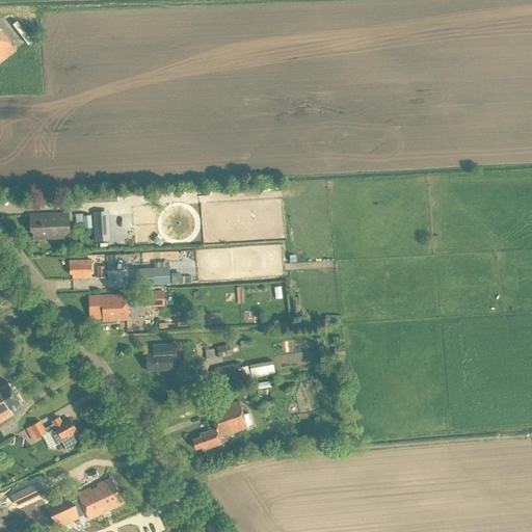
[(0,31),(0,62),(15,51),(0,31)]
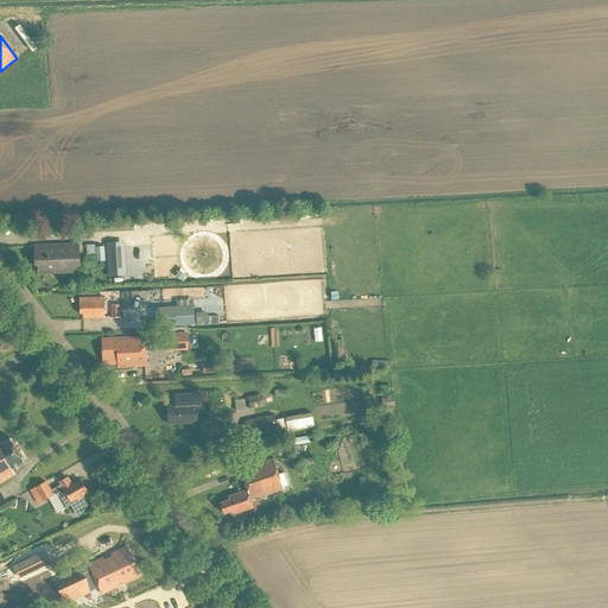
[(206,268),(219,268),(219,244),(204,244),(206,268)]
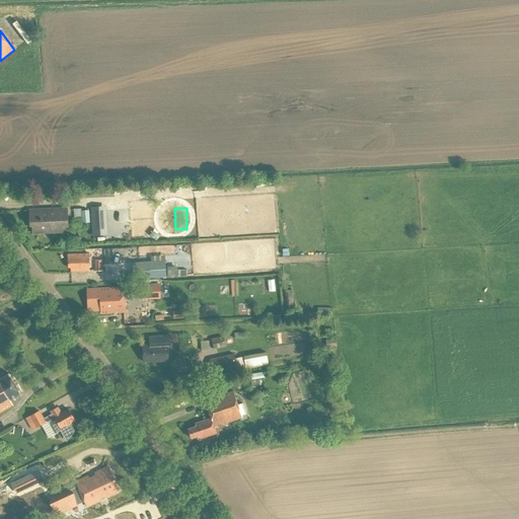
[(120,225),(120,209),(94,210),(95,227),(120,225)]
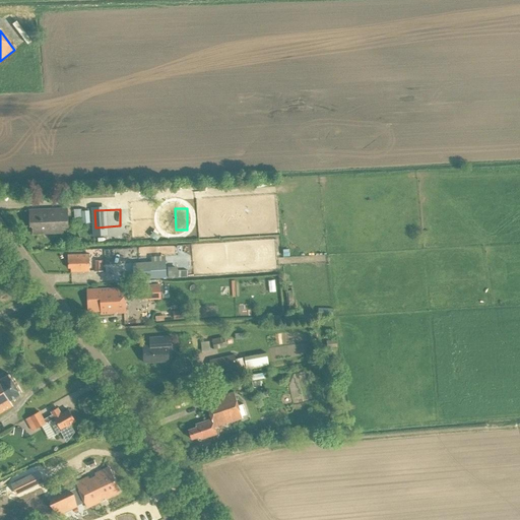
[(65,210),(28,212),(29,225),(33,225),(33,233),(44,232),(44,234),(60,233),(60,228),(65,228),(65,210)]
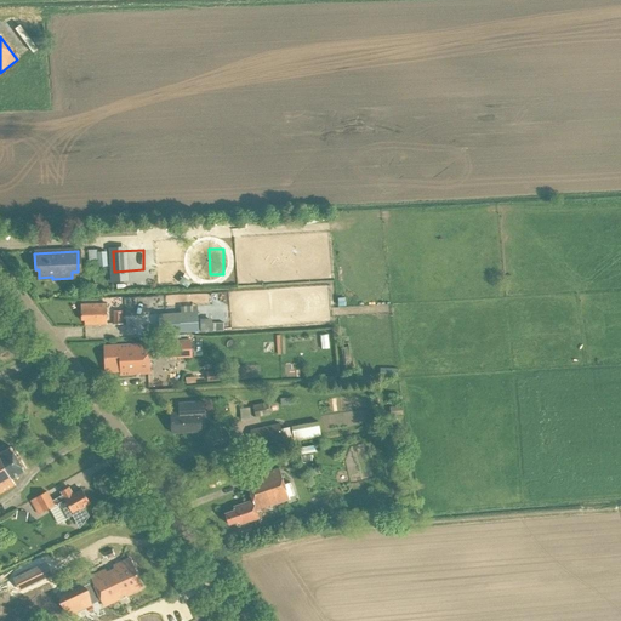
[(107,267),(107,251),(97,252),(98,268),(107,267)]
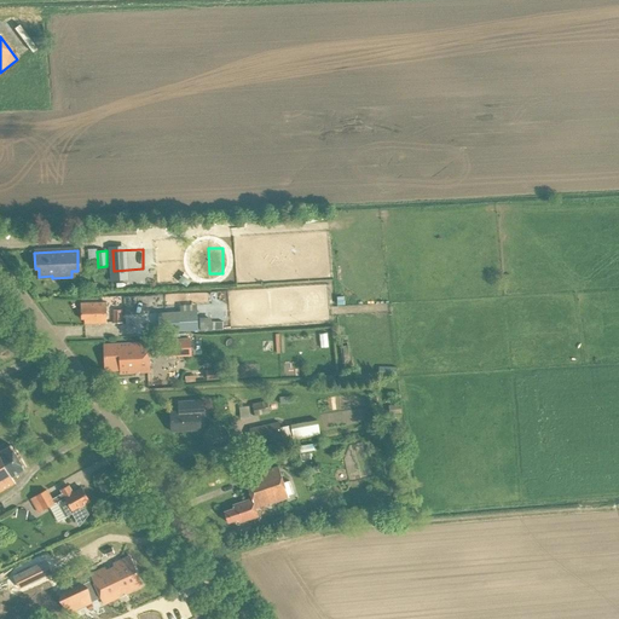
[(105,304),(80,305),(80,320),(84,320),(85,325),(105,325),(105,304)]
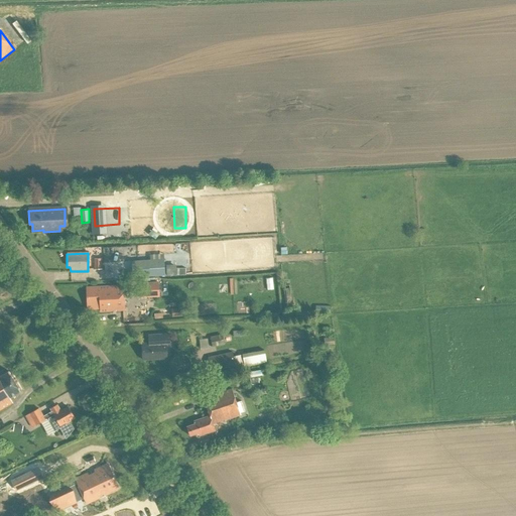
[(176,263),(167,263),(166,259),(130,260),(131,273),(176,271),(176,263)]
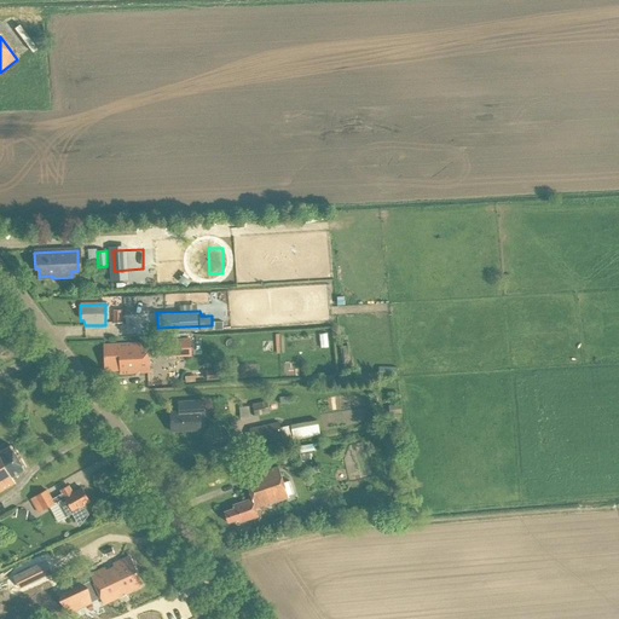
[(168,356),(192,354),(191,337),(167,339),(168,356)]
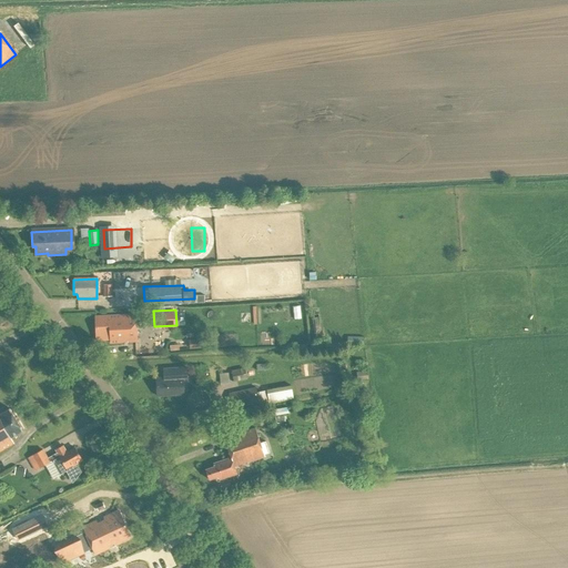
[(135,315),(94,317),(95,342),(109,341),(109,345),(137,343),(135,315)]
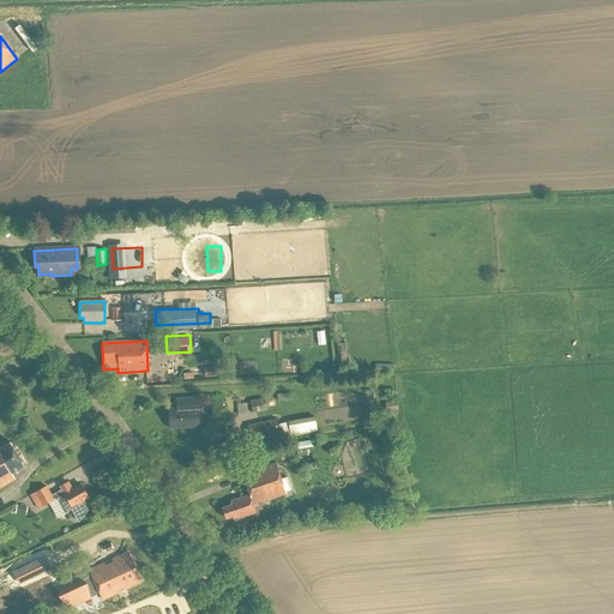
[(220,366),(205,367),(205,377),(221,375),(220,366)]
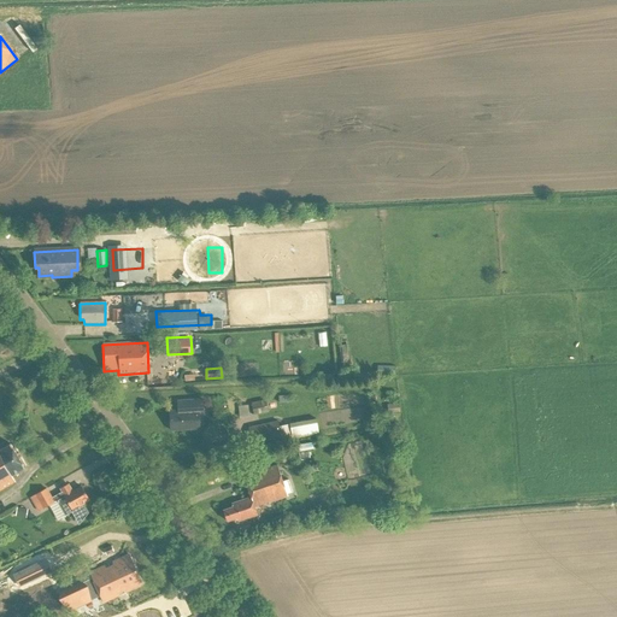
[(268,411),(265,399),(252,403),(254,413),(268,411)]
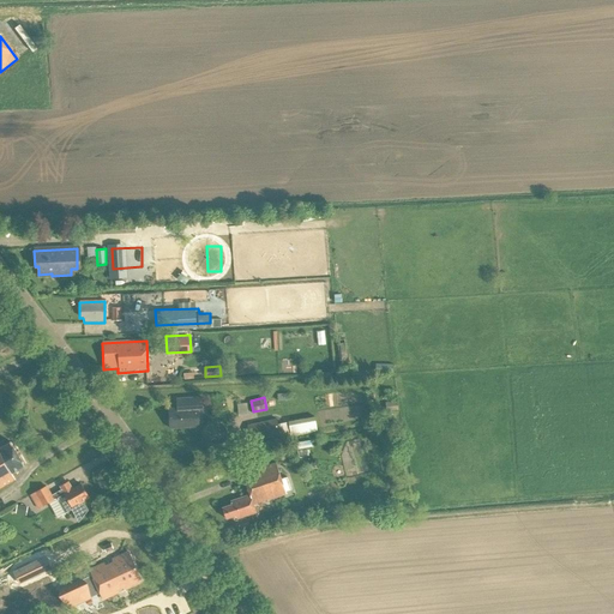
[(178,409),(168,410),(169,429),(199,427),(198,413),(203,413),(202,398),(176,399),(178,409)]
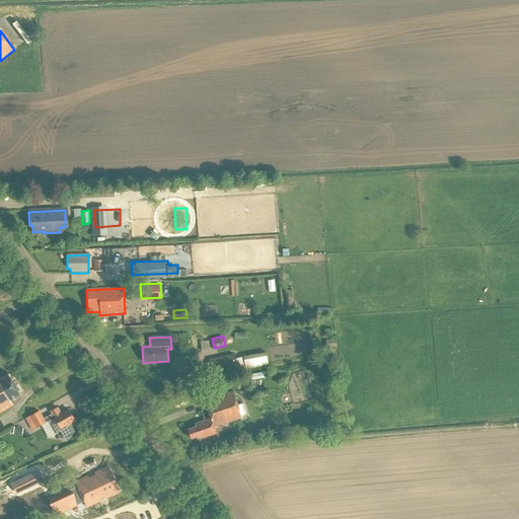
[(243,357),(245,369),(269,365),(266,353),(243,357)]
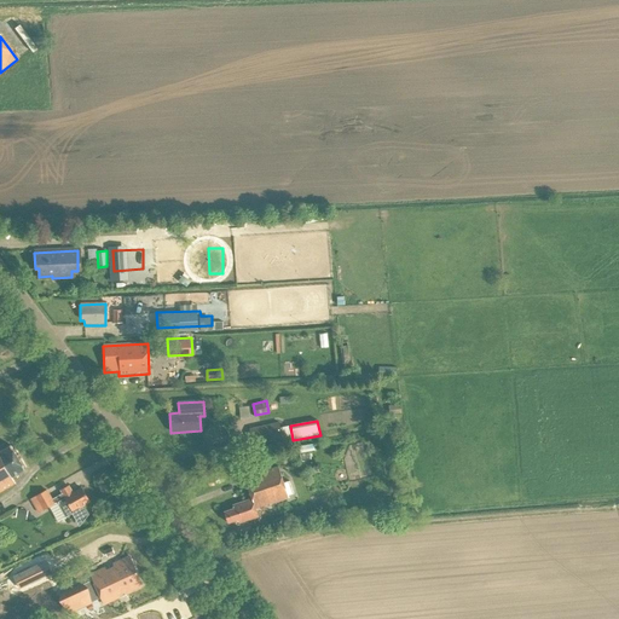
[(279,422),(249,429),(254,447),(283,440),(279,422)]
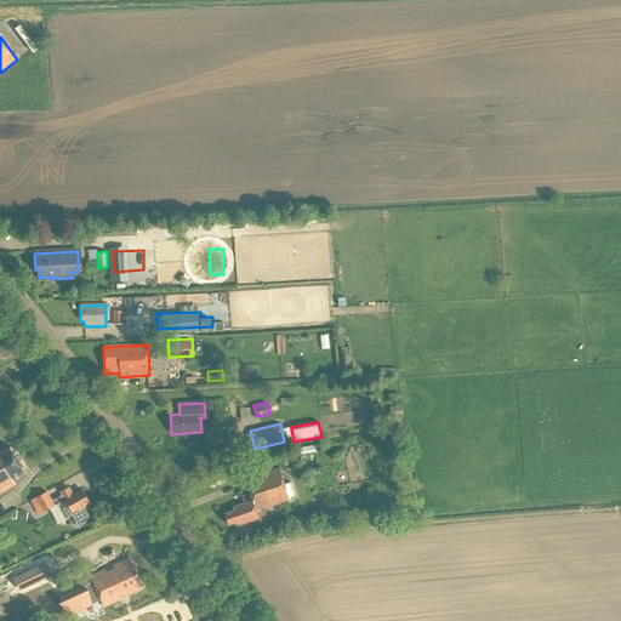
[(12,478),(26,471),(11,446),(0,453),(0,493),(16,484),(12,478)]
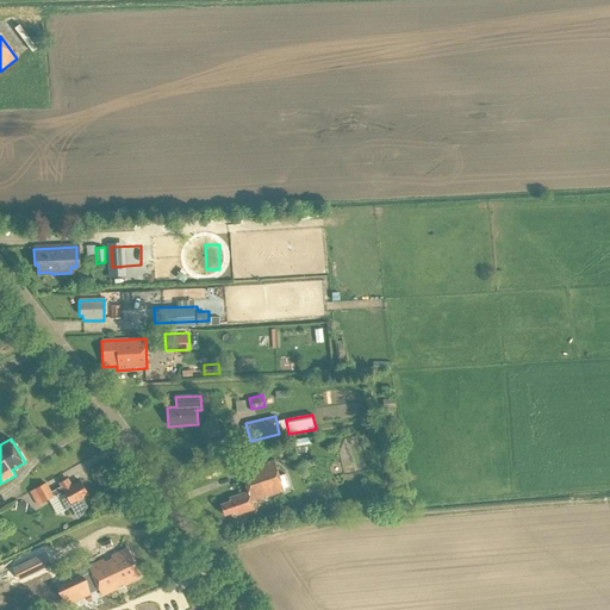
[(274,461),(241,472),(248,493),(231,498),(232,502),(221,505),(224,516),(232,514),(234,517),(254,510),(250,502),(284,491),(282,489),(290,486),(285,474),(279,475),(274,461)]
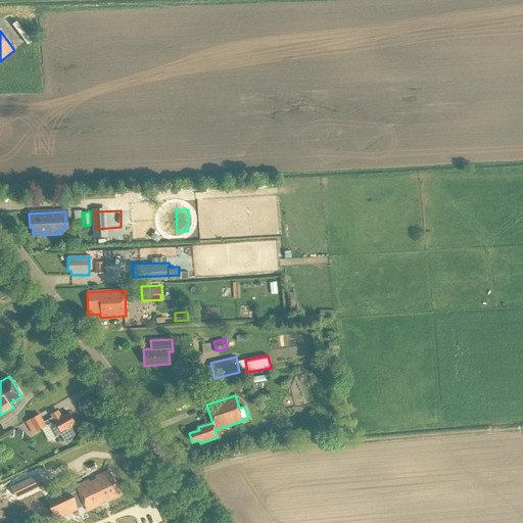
[(51,415),(53,417),(45,422),(40,415),(29,421),(35,432),(48,425),(55,438),(62,434),(65,439),(68,441),(72,438),(73,439),(75,435),(70,427),(76,424),(69,413),(61,417),(58,411),(51,415)]
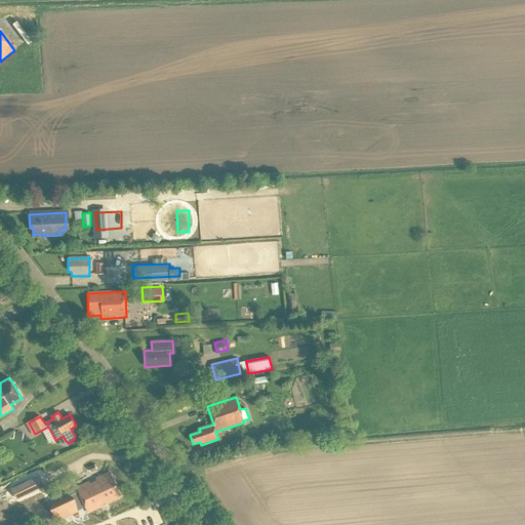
[(79,491),(56,500),(63,516),(86,507),(88,513),(102,507),(112,501),(112,500),(121,496),(110,473),(99,477),(96,479),(94,480),(77,488),(79,491)]
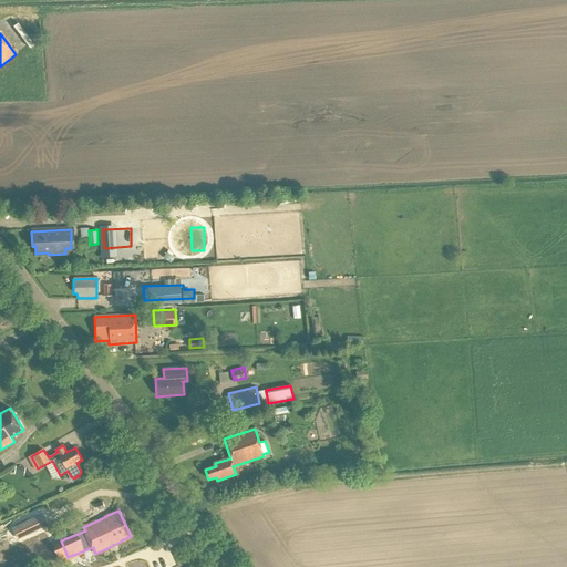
[(31,518),(13,527),(19,539),(37,531),(31,518)]
